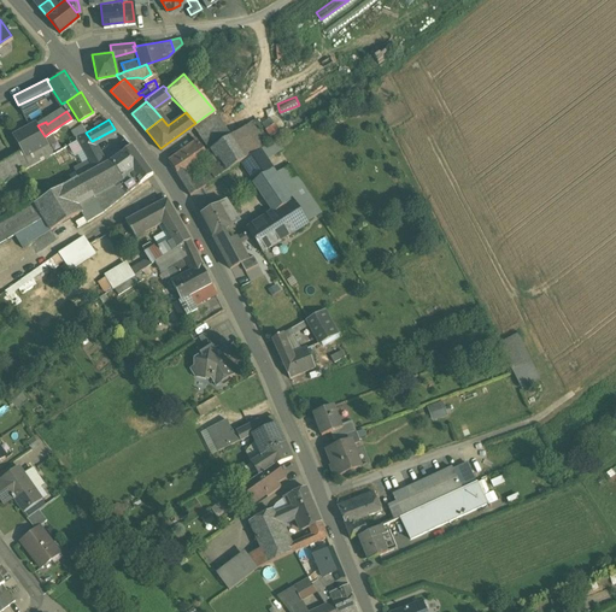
[(252,119),(230,133),(246,156),(258,147),(267,142),(252,119)]
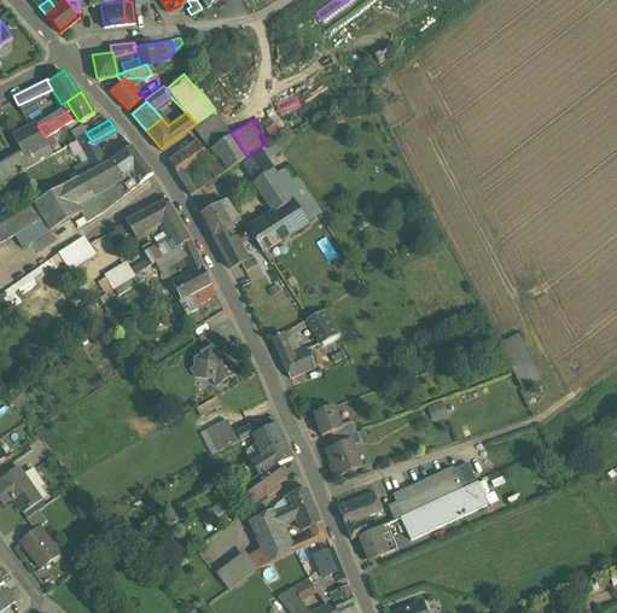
[(38,126),(35,121),(12,133),(21,149),(24,155),(47,142),(44,136),(45,136),(38,126)]
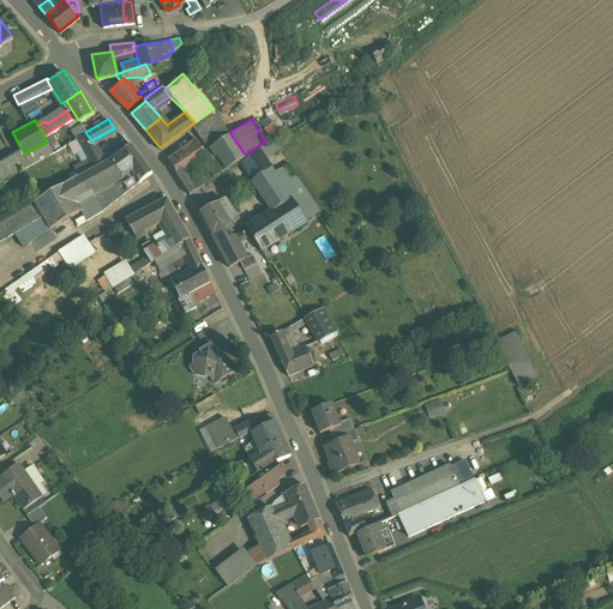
[(80,122),(70,128),(74,137),(77,136),(85,131),(80,122)]
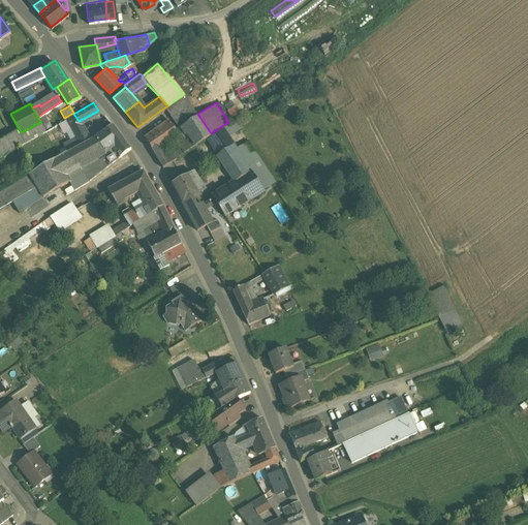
[(38,117),(37,117),(40,122),(47,118),(43,113),(38,117)]
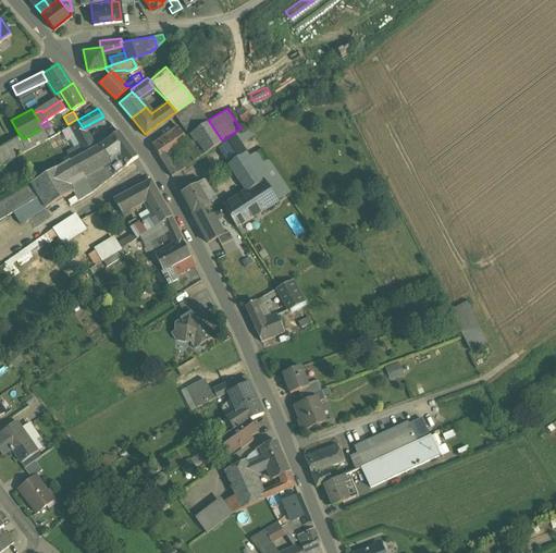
[(77,119),(70,123),(74,133),(83,127),(77,120),(77,119)]
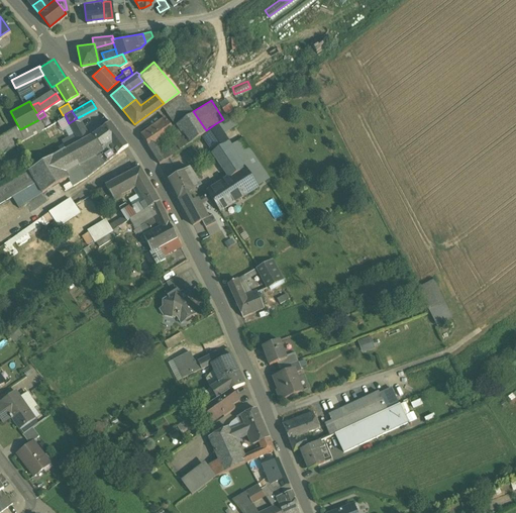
[(193,111),(177,121),(185,134),(189,141),(202,133),(206,130),(193,111)]
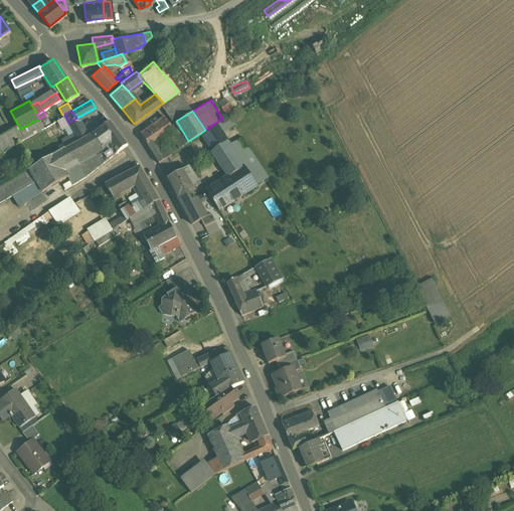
[(163,115),(140,131),(147,143),(153,139),(155,138),(155,137),(171,126),(163,115)]
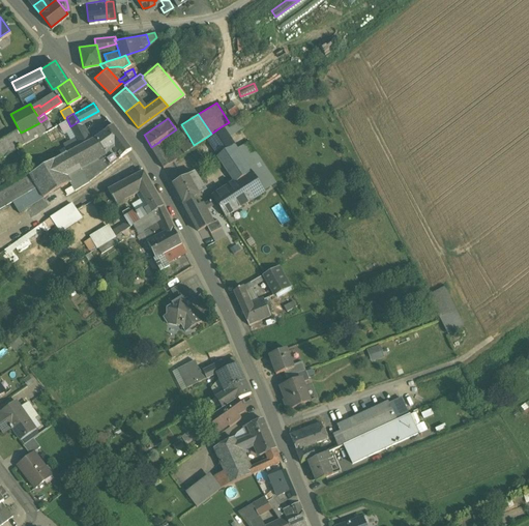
[(89,139),(79,121),(70,126),(76,135),(81,143),(89,139)]
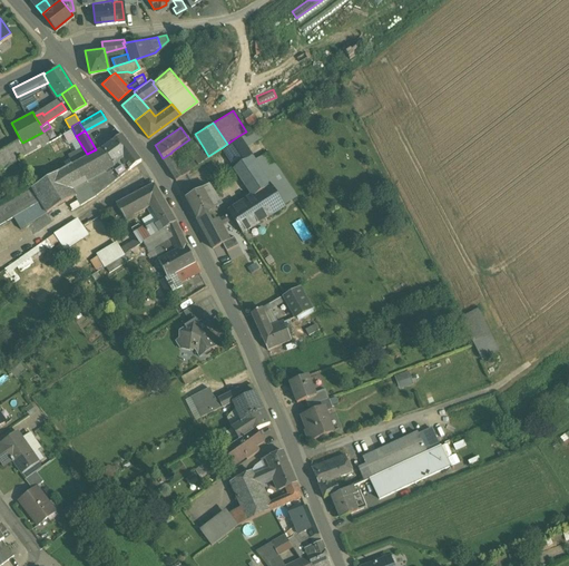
[(43,132),(22,143),(27,152),(48,139),(43,132)]
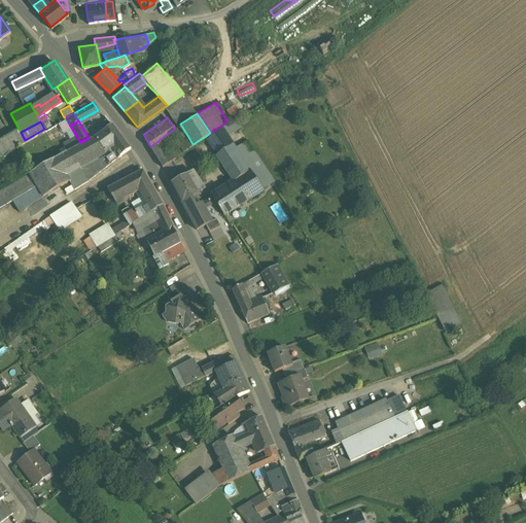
[(123,138),(110,121),(93,135),(103,148),(110,144),(112,145),(113,145),(123,138)]
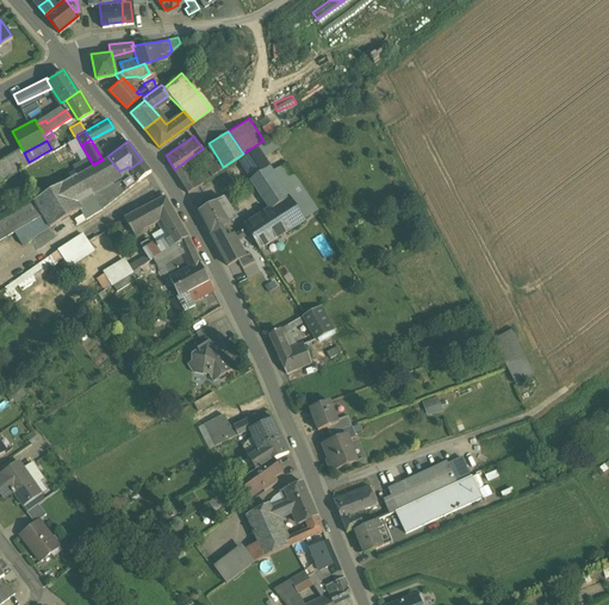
[(243,154),(238,157),(250,176),(267,164),(268,164),(255,145),(243,154)]
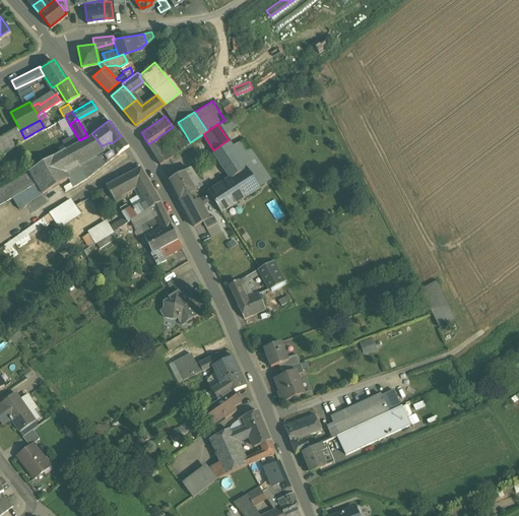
[(20,130),(17,125),(12,129),(18,141),(24,138),(20,130)]
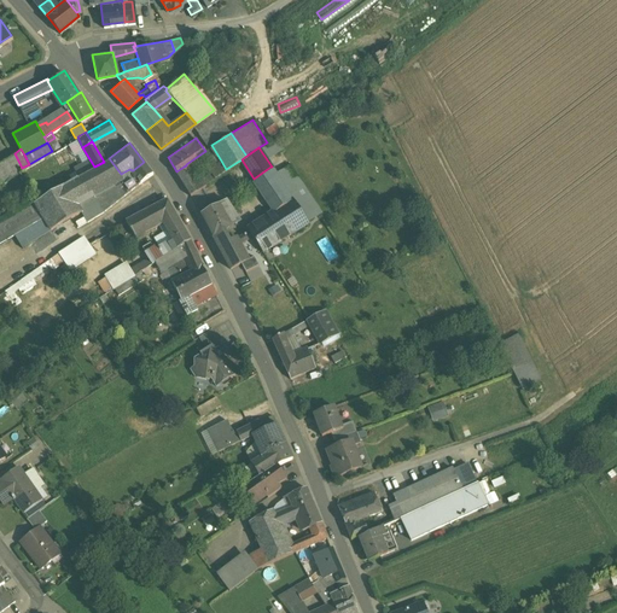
[(22,168),(15,153),(0,161),(0,180),(22,168)]
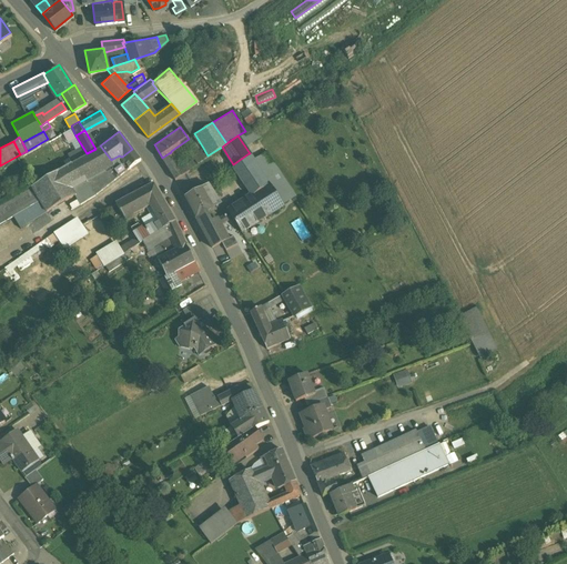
[(81,144),(67,152),(72,161),(87,153),(81,144)]
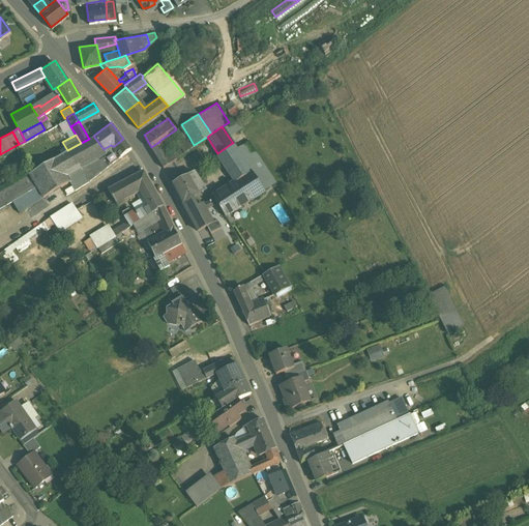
[(67,150),(56,156),(64,171),(104,149),(93,136),(89,139),(81,143),(67,150)]
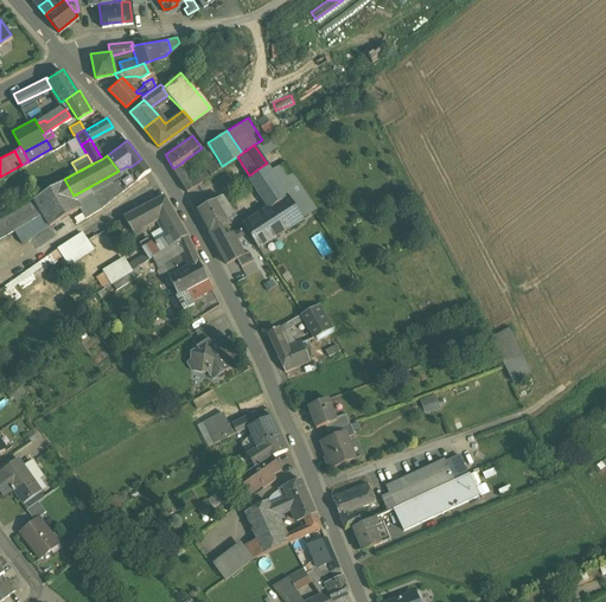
[(217,158),(204,165),(210,174),(222,166),(217,158)]
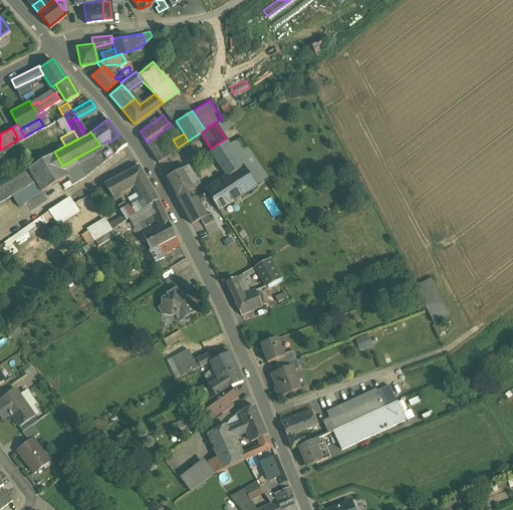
[(119,135),(110,142),(116,149),(125,143),(119,135)]
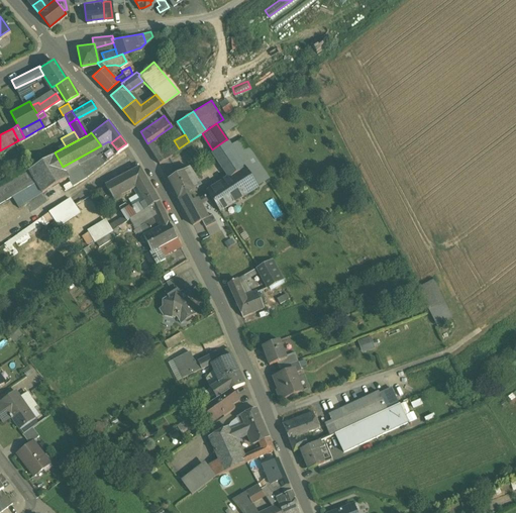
[(240,137),(230,144),(243,165),(255,183),(266,176),(240,137)]
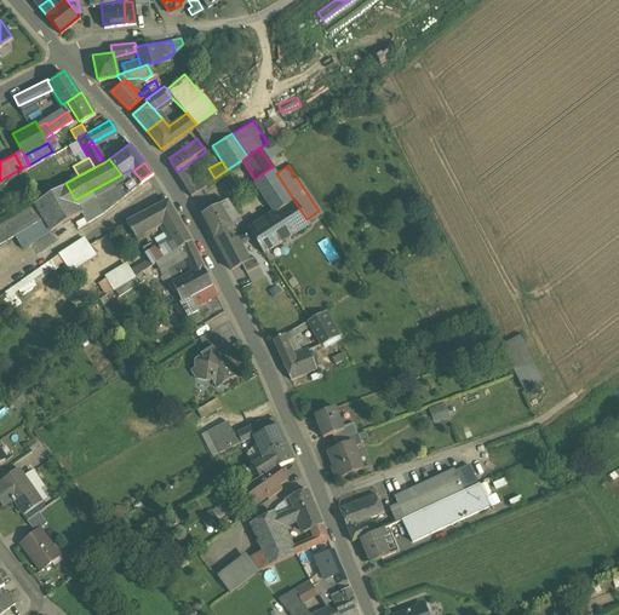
[(184,167),(177,172),(185,185),(193,180),(184,167)]
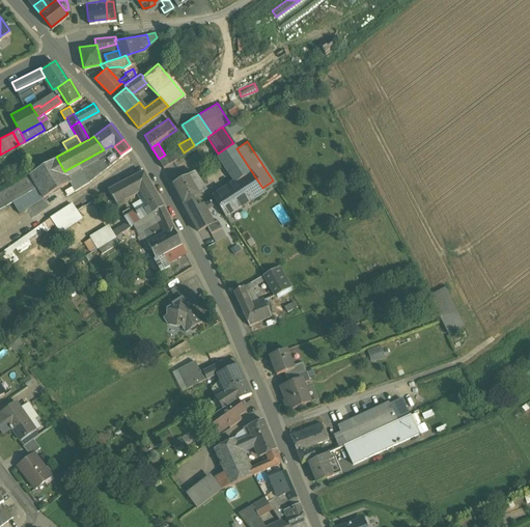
[(236,148),(232,143),(218,154),(235,179),(250,169),(236,148)]
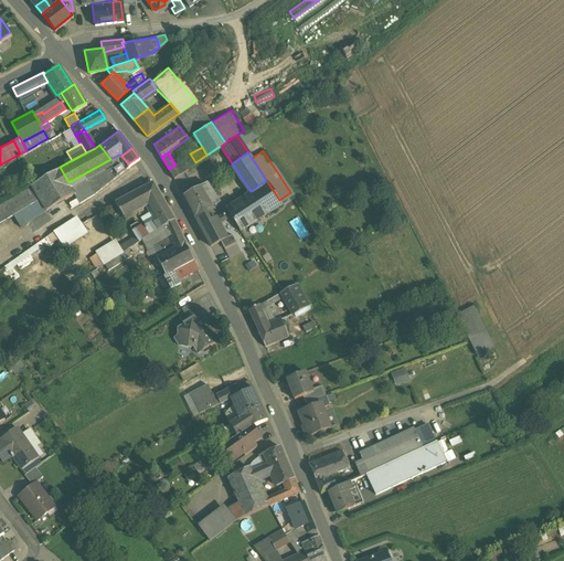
[(176,165),(169,169),(173,177),(195,162),(190,154),(176,165)]
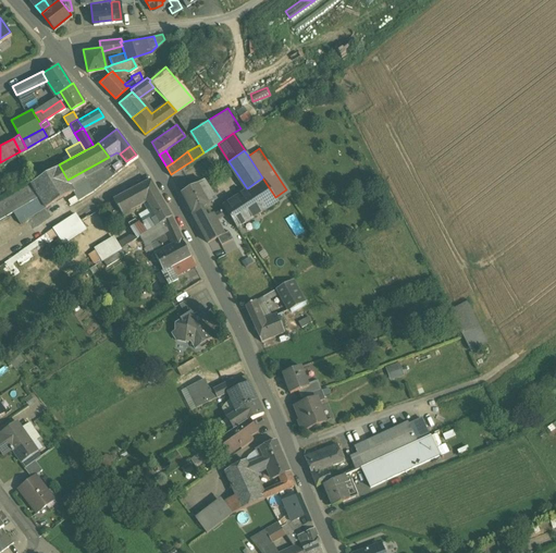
[(109,157),(68,180),(73,188),(72,188),(77,197),(91,189),(126,161),(120,154),(119,154),(116,152),(109,157)]
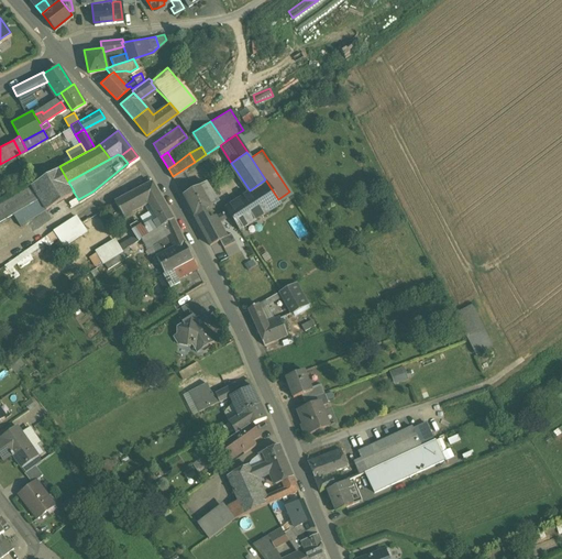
[(59,166),(31,184),(34,190),(44,207),(45,208),(73,190),(74,190),(68,182),(59,166)]
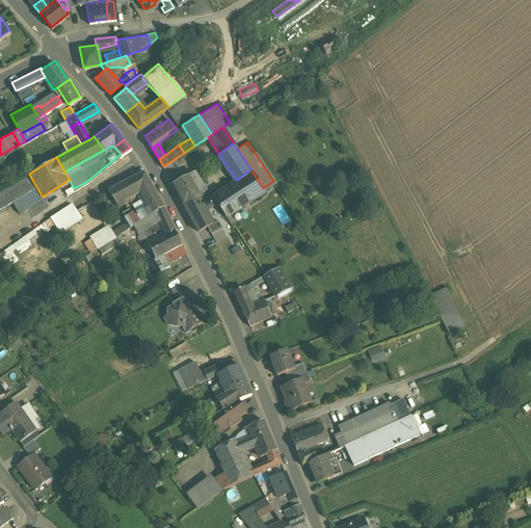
[(236,180),(230,183),(242,203),(246,200),(264,188),(263,188),(250,169),(236,180)]
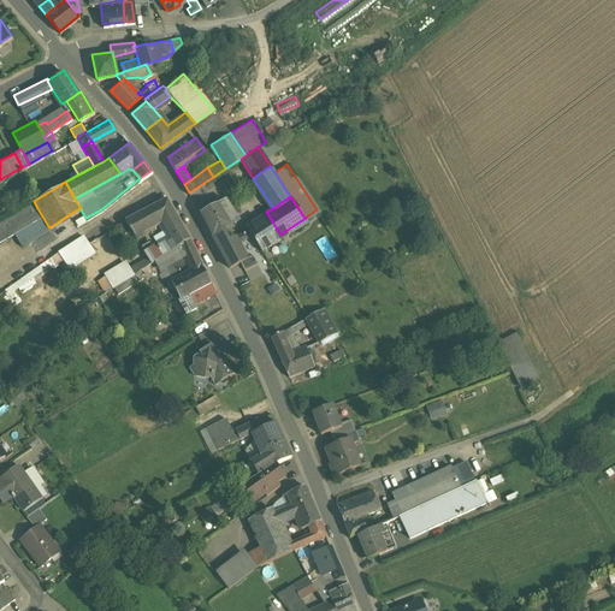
[(165,197),(143,209),(152,225),(160,220),(175,213),(165,197)]
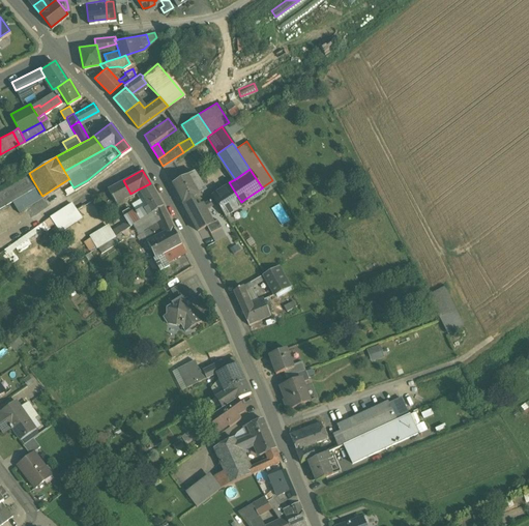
[(179,170),(168,176),(171,181),(172,181),(182,176),(179,170)]
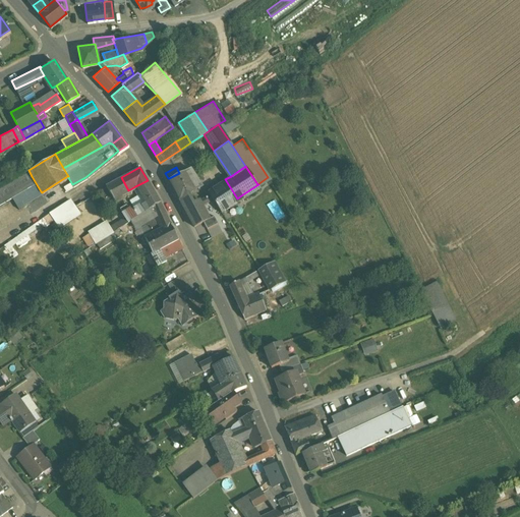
[(179,173),(169,178),(179,197),(188,192),(186,189),(199,182),(190,167),(179,173)]
